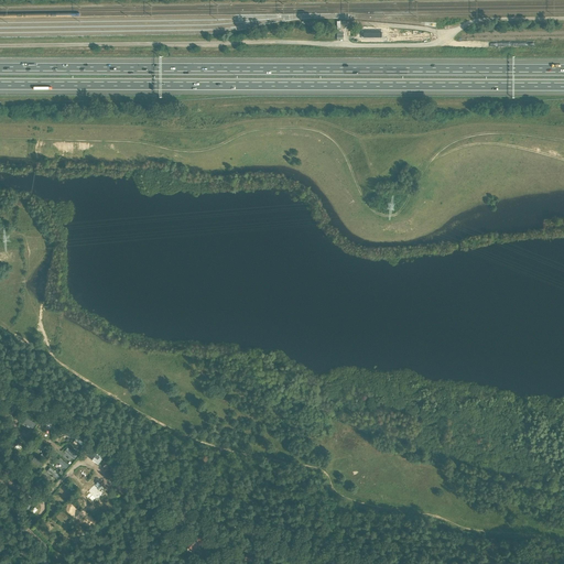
[(10,398),(6,407),(13,411),(15,412),(20,403),(18,402),(10,398)]
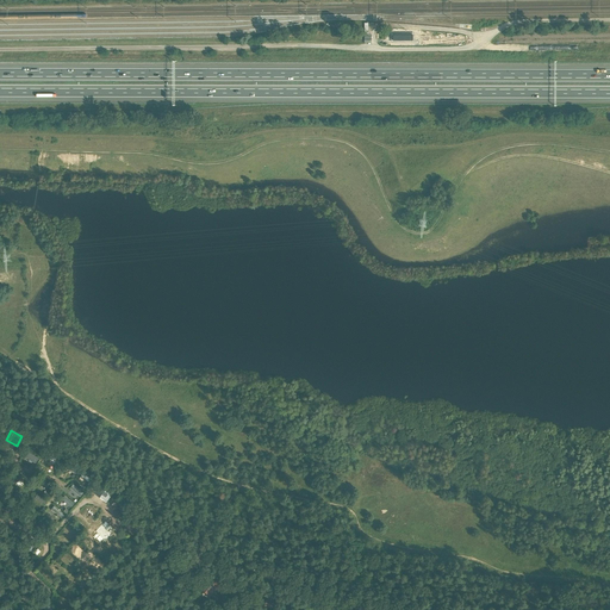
[(35,436),(31,440),(39,448),(43,444),(35,436)]
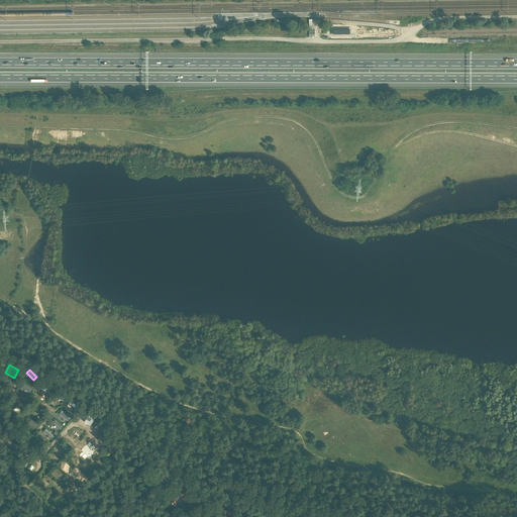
[(24,383),(22,388),(30,393),(33,388),(24,383)]
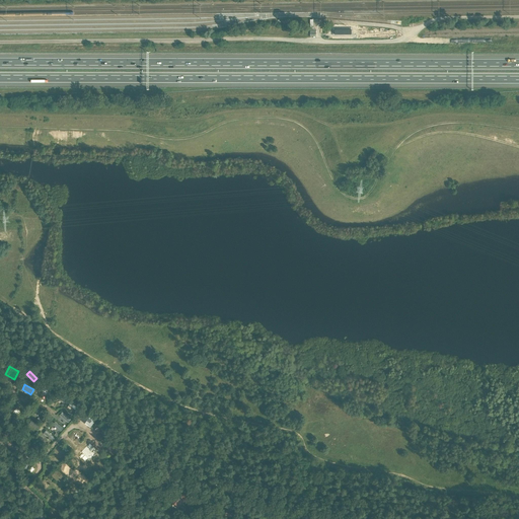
[(40,385),(38,387),(47,395),(49,392),(48,391),(50,389),(46,386),(44,388),(40,385)]
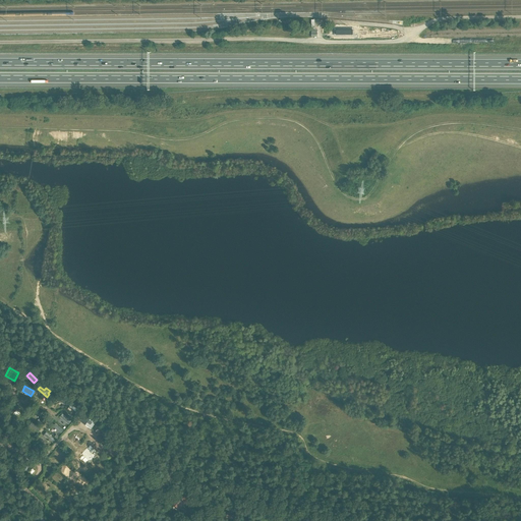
[(58,396),(56,400),(65,405),(67,402),(58,396)]
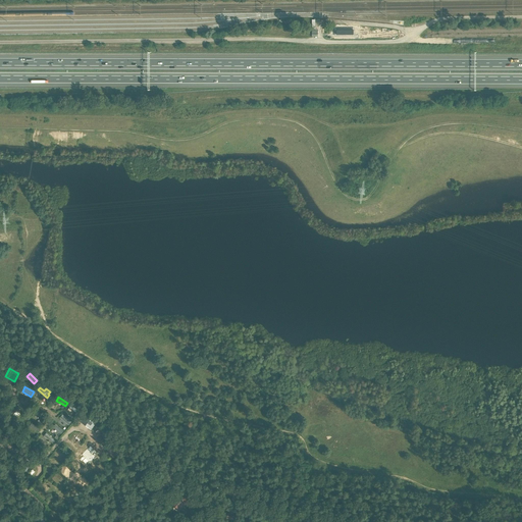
[(16,404),(11,412),(14,414),(16,411),(19,407),(16,404)]
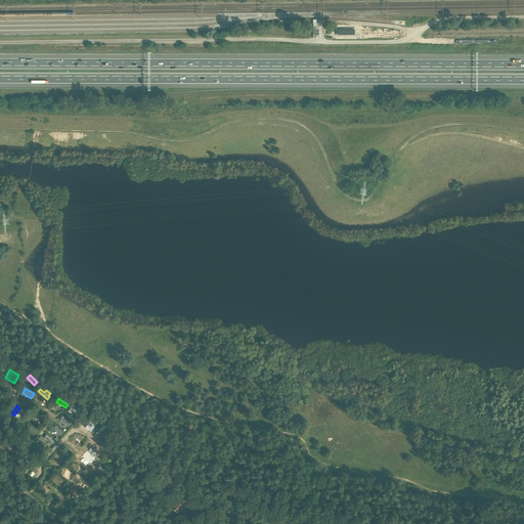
[(63,417),(60,420),(70,427),(72,424),(63,417)]
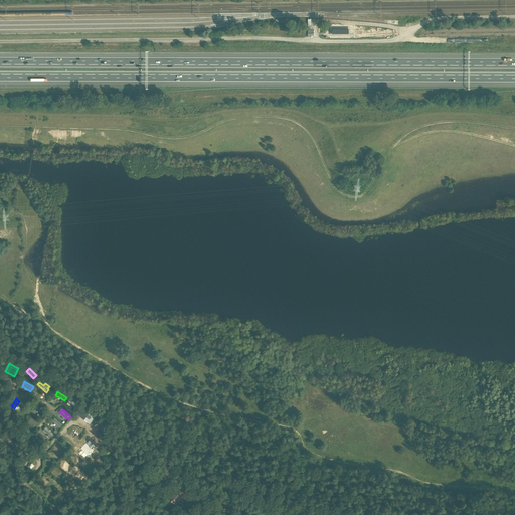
[(88,411),(82,416),(89,421),(93,415),(88,411)]
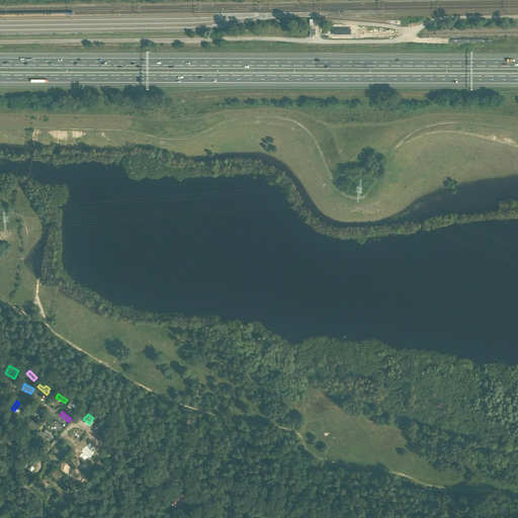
[(31,420),(29,423),(38,429),(40,425),(31,420)]
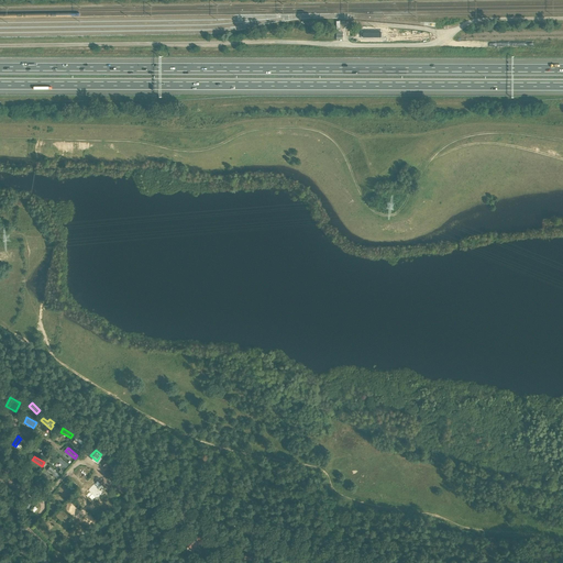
[(59,457),(57,461),(66,468),(69,465),(59,457)]
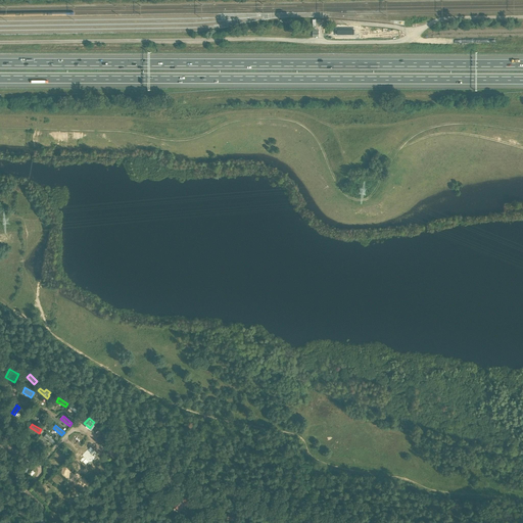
[(7,441),(13,436),(9,431),(3,436),(7,441)]
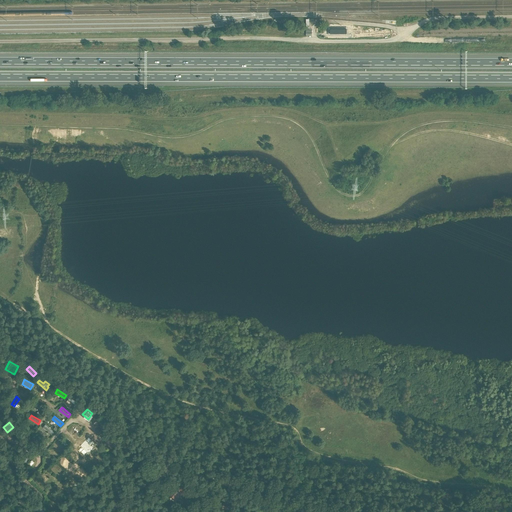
[(46,425),(43,428),(48,432),(50,434),(52,435),(54,432),(46,425)]
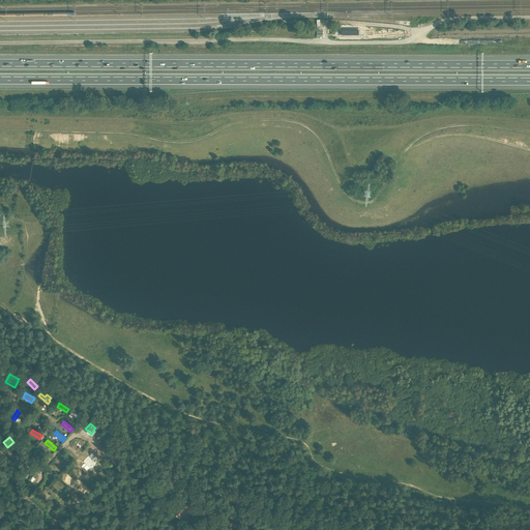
[(37,452),(29,460),(32,464),(39,457),(38,455),(39,455),(37,452)]
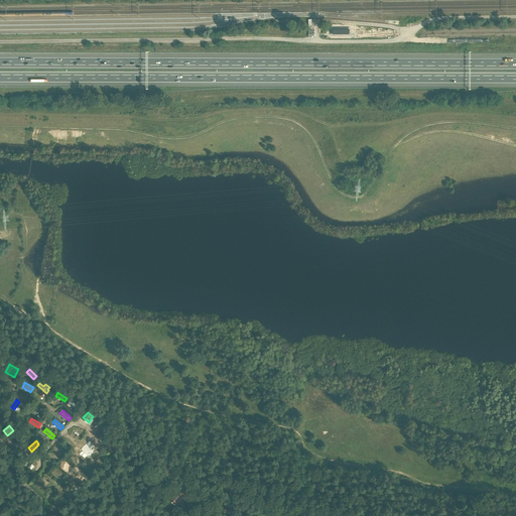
[(82,450),(79,454),(86,460),(89,457),(90,458),(95,452),(87,443),(81,449),(82,450)]
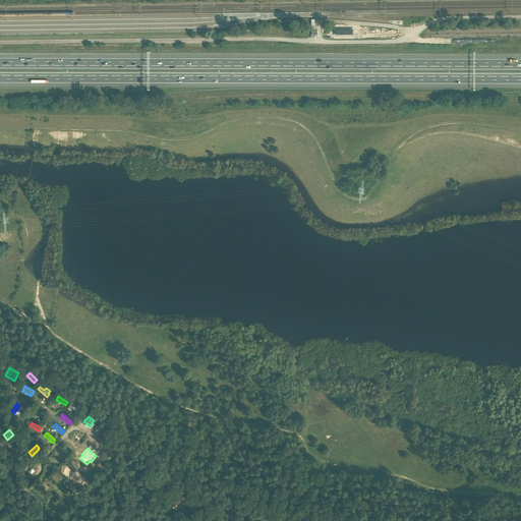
[(9,464),(6,467),(12,472),(15,469),(14,468),(15,467),(10,463),(9,464)]
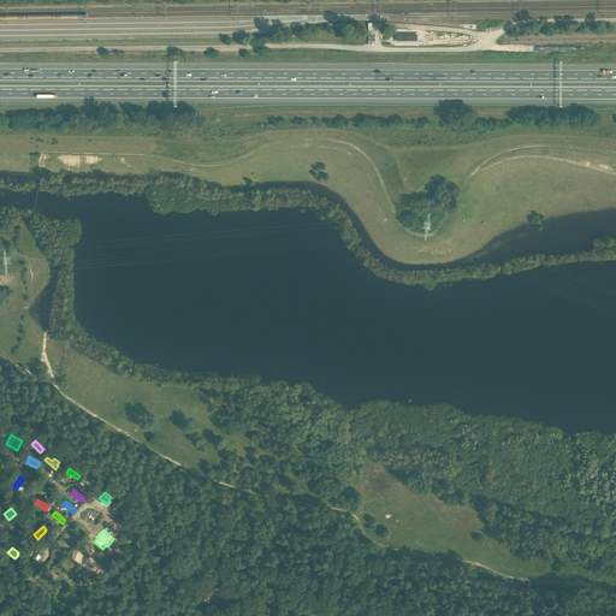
[(209,590),(205,597),(212,602),(214,599),(214,600),(215,598),(217,594),(218,593),(224,597),(226,593),(219,587),(214,593),(209,590)]
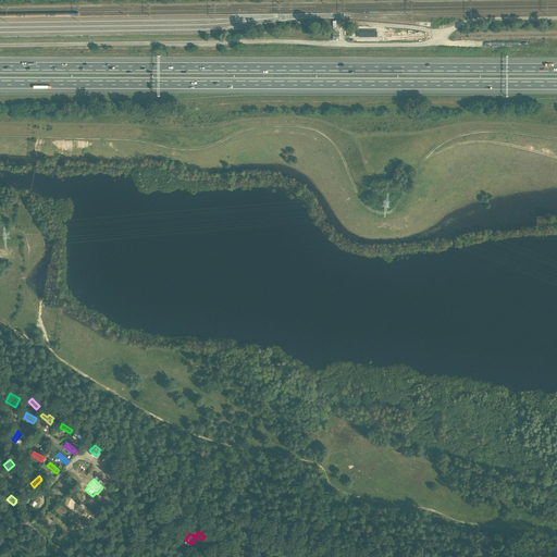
[(29,543),(25,541),(23,545),(21,544),(20,547),(25,551),(29,543)]
